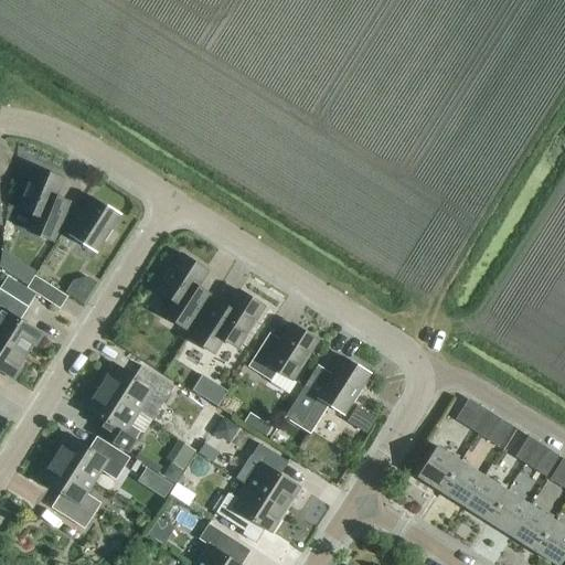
[(34,216),(28,233),(53,243),(70,203),(56,198),(64,180),(35,169),(19,210),(34,216)]
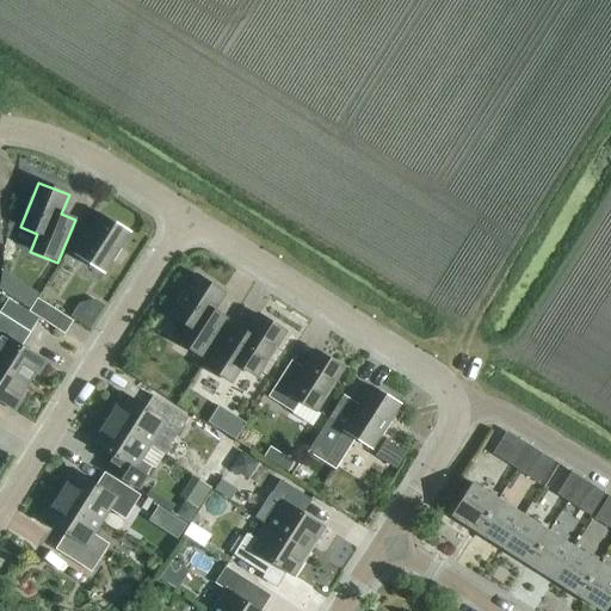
[(113,263),(122,251),(119,250),(129,233),(102,216),(76,257),(104,273),(111,261),(113,263)]
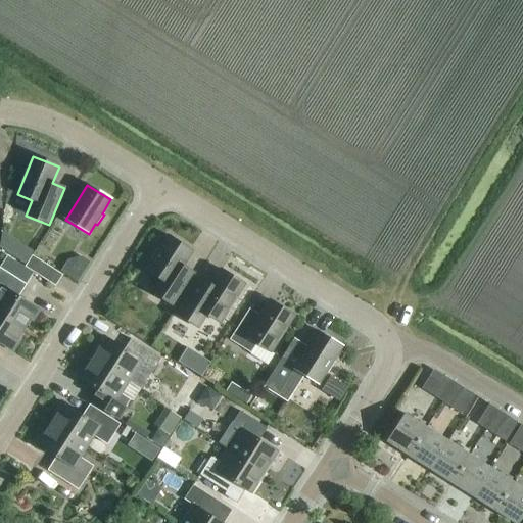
[(192,251),(169,236),(160,250),(158,248),(151,259),(153,260),(147,272),(160,280),(151,293),(173,306),(193,274),(183,267),(192,251)]
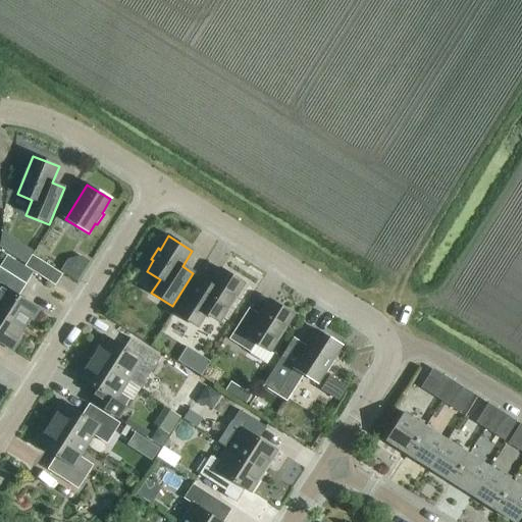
[(55,286),(62,275),(33,256),(25,267),(55,286)]
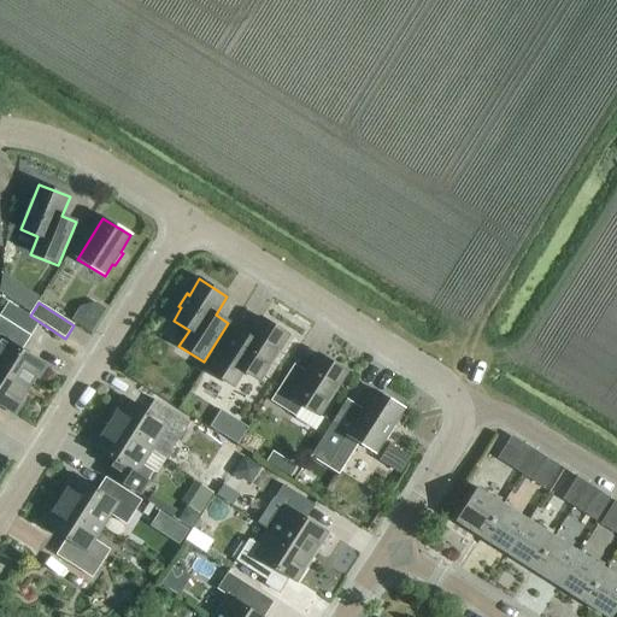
[(0,371),(28,389),(35,377),(39,380),(46,366),(22,351),(30,338),(0,317),(0,371)]
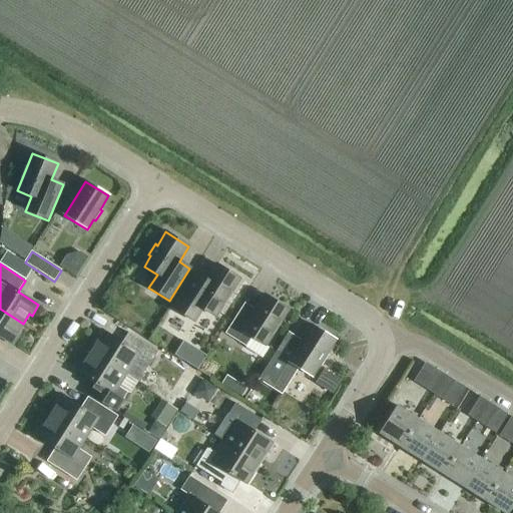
[(202,310),(215,318),(240,280),(217,265),(207,280),(197,274),(173,310),(194,323),(202,310)]
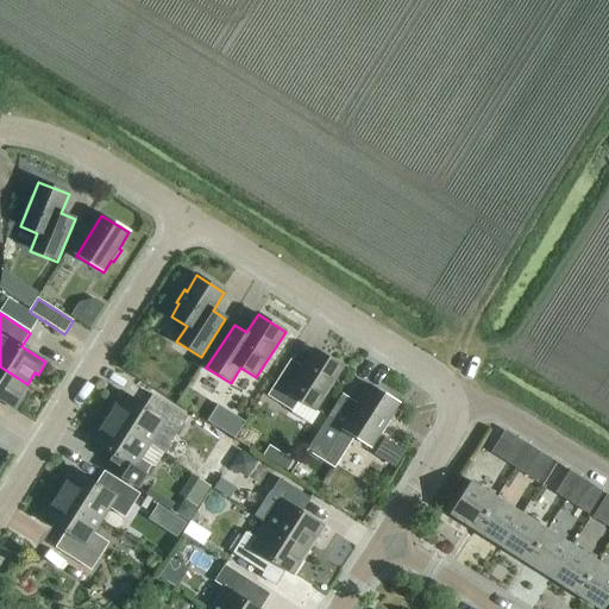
[(315,412),(343,369),(315,351),(299,376),(286,369),(268,396),(292,412),(299,401),(315,412)]
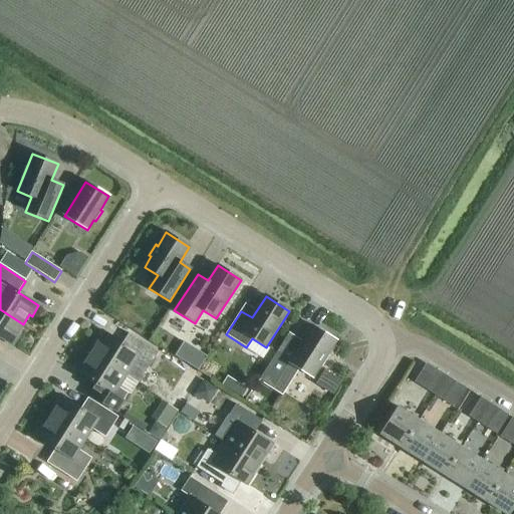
[(17,334),(23,324),(0,309),(0,338),(12,346),(19,336),(17,334)]
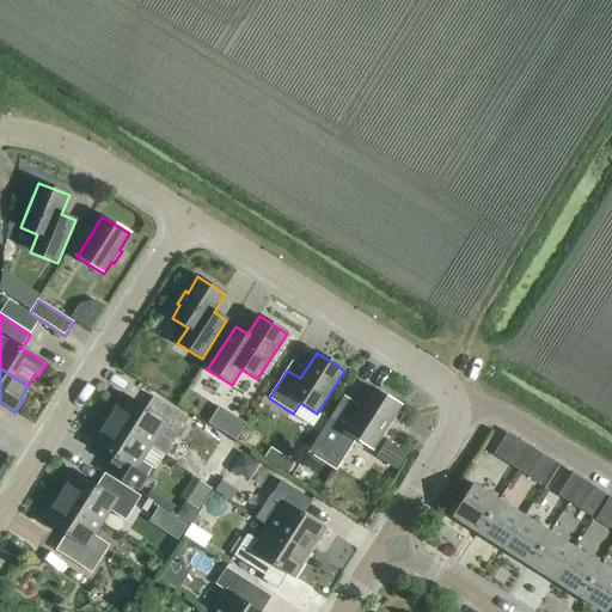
[(109,421),(151,447),(158,434),(173,444),(188,421),(140,389),(132,401),(122,395),(114,408),(117,409),(109,421)]
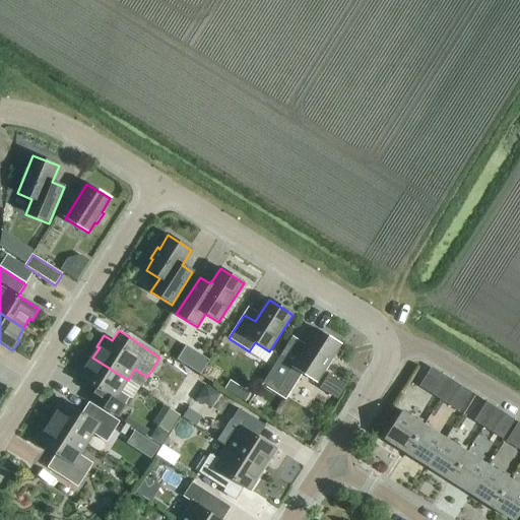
[(331,360),(340,345),(317,330),(302,352),(291,346),(273,375),(294,388),(303,374),(316,383),(324,370),(326,371),(333,361),(331,360)]
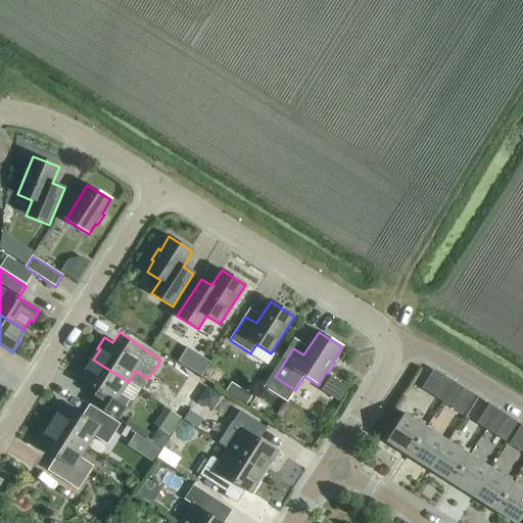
[(185,358),(208,373),(218,358),(194,343),(185,358)]
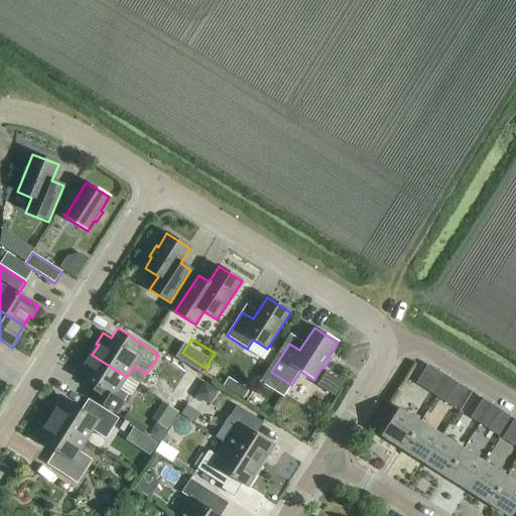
[(119,389),(127,377),(92,355),(86,365),(83,363),(77,374),(97,387),(91,397),(117,413),(128,395),(119,389)]
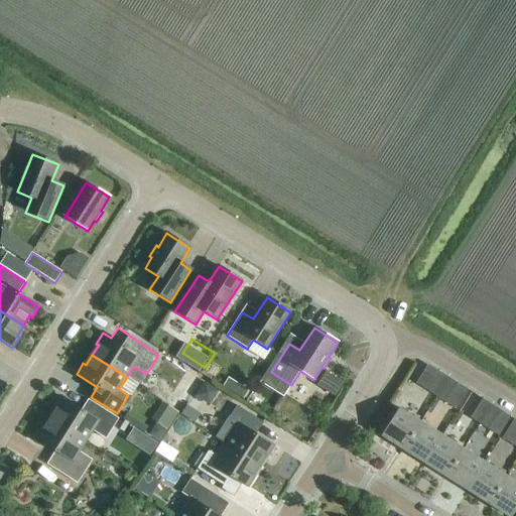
[(435,397),(447,378),(438,373),(427,392),(435,397)]
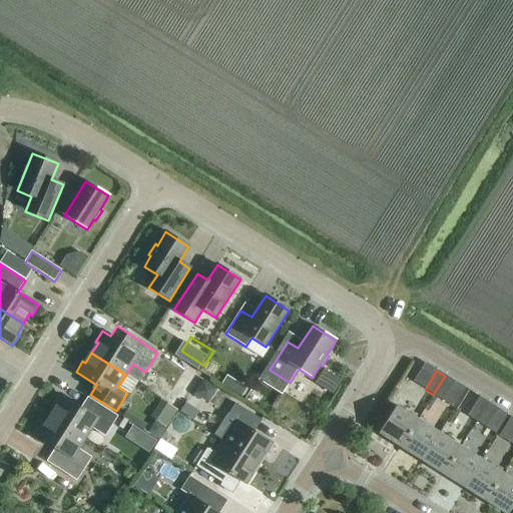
[(445,376),(433,395),(453,407),(464,388),(445,376)]
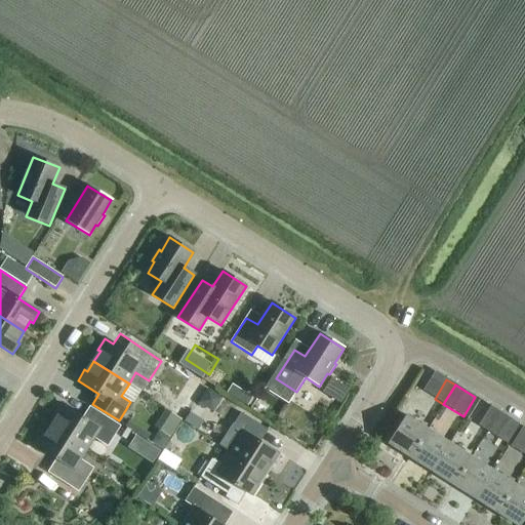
[(243,392),(238,400),(247,407),(253,398),(243,392)]
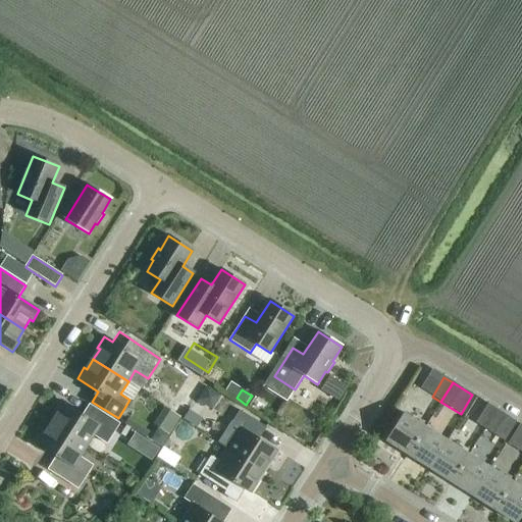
[(51,424),(87,447),(94,436),(107,445),(119,424),(90,405),(83,415),(62,402),(55,413),(58,414),(51,424)]
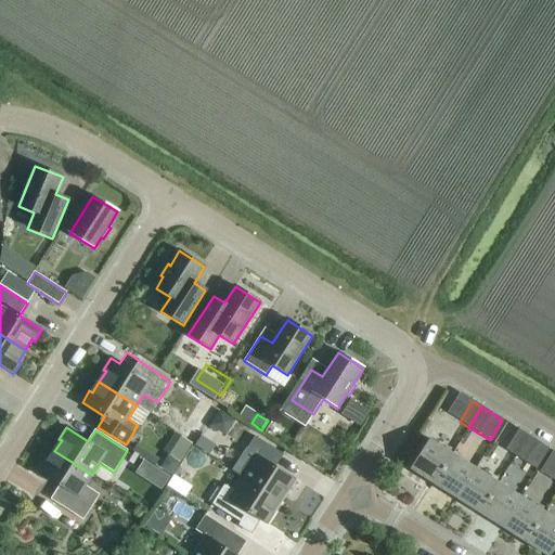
[(185,457),(198,438),(184,428),(171,449),(185,457)]
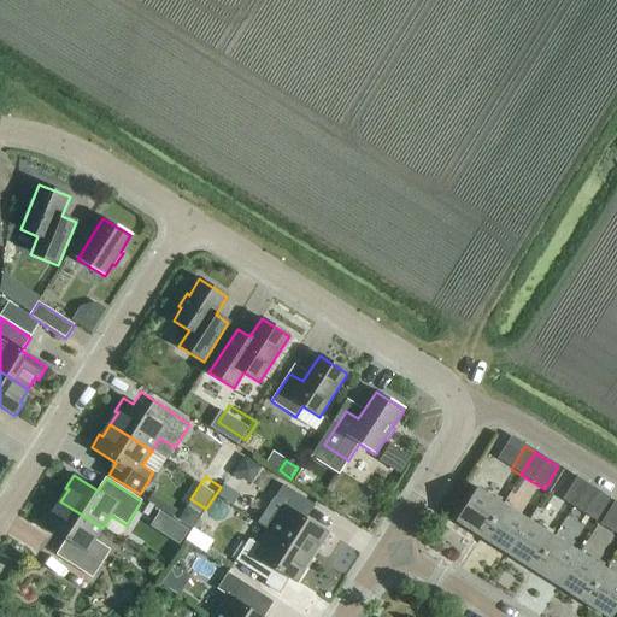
[(571,509),(587,485),(576,477),(562,501),(571,509)]
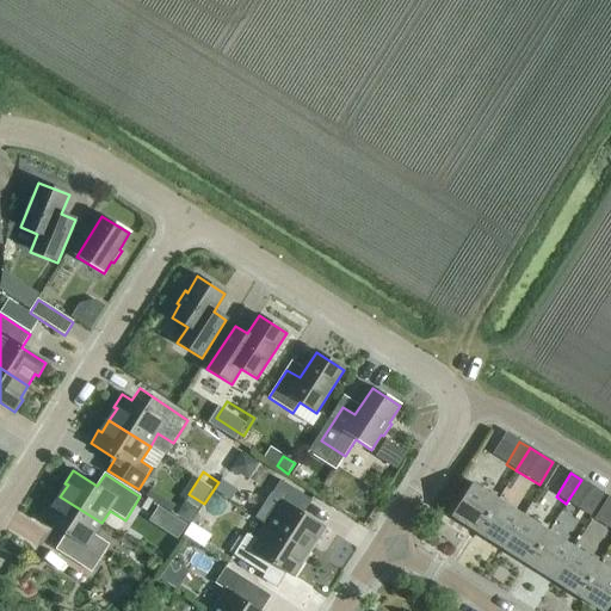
[(581,480),(566,504),(590,518),(605,494),(581,480)]
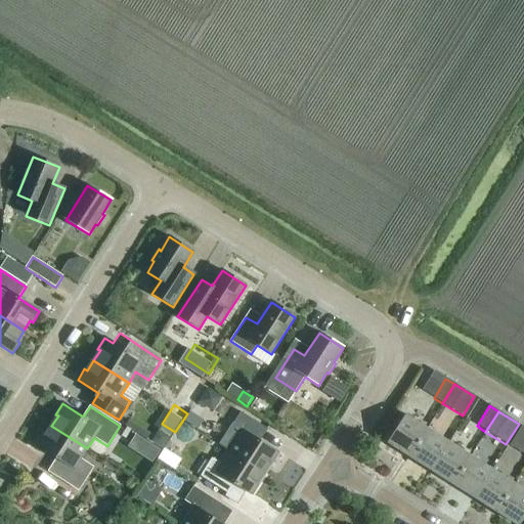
[(229,451),(265,474),(278,453),(260,442),(267,430),(241,412),(227,435),(236,441),(229,451)]
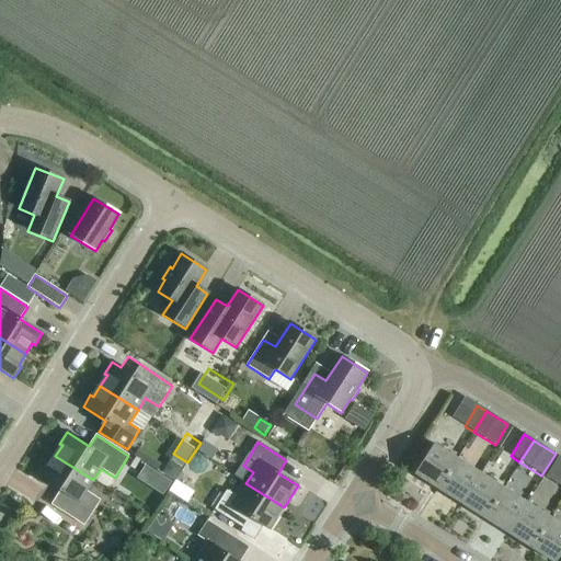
[(437,490),(456,459),(433,445),(413,474),(437,490)]
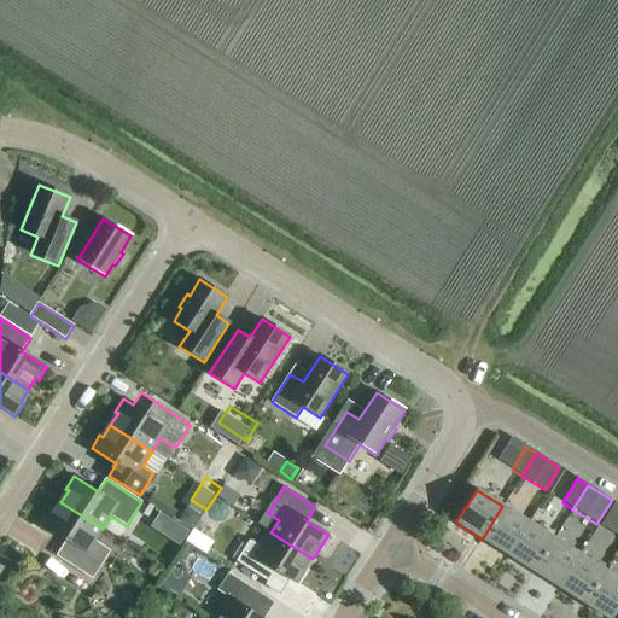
[(94,542),(103,529),(60,502),(53,514),(51,512),(42,525),(66,541),(57,557),(93,579),(110,552),(94,542)]
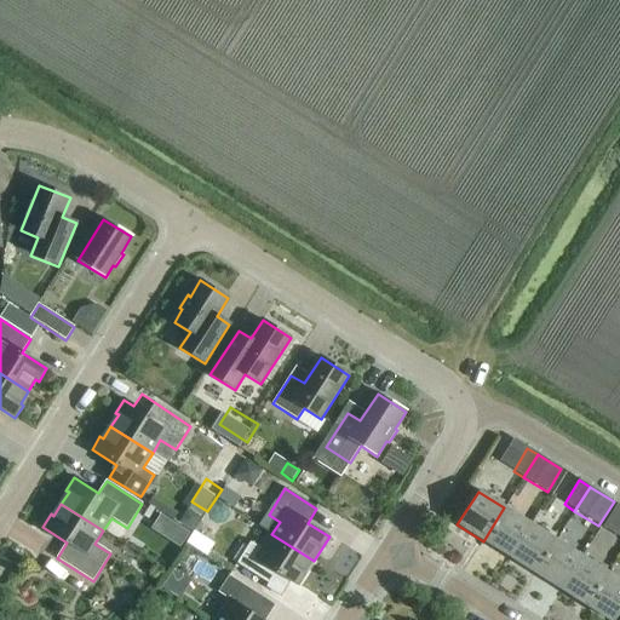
[(619,505),(618,504),(603,528),(619,539),(619,505)]
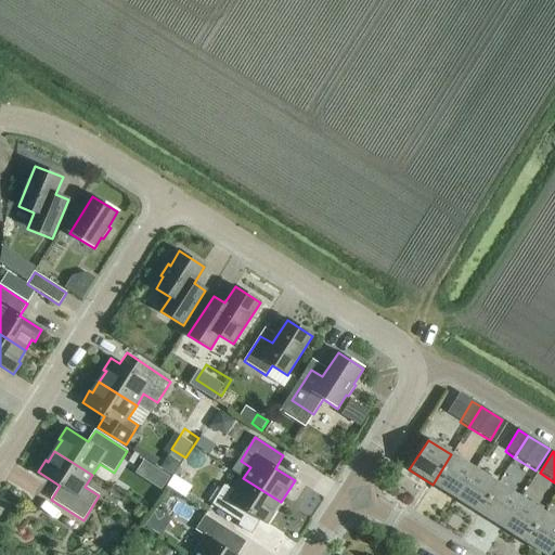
[(455,499),(475,469),(451,454),(433,485),(455,499)]
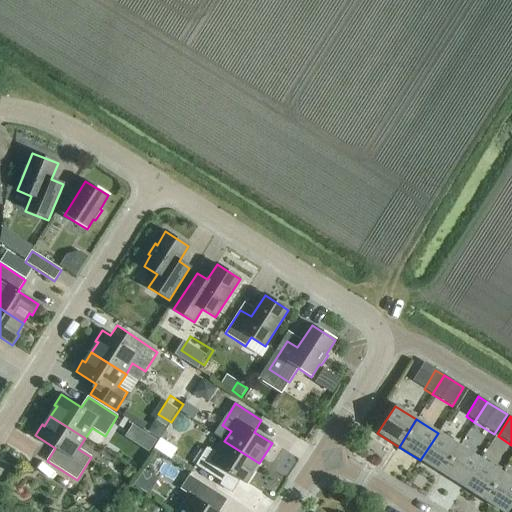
[(161,439),(168,428),(158,422),(151,432),(161,439)]
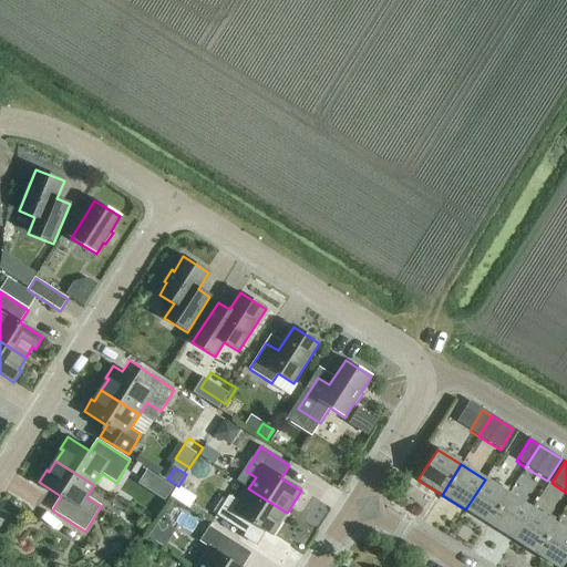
[(485,480),(465,509),(490,525),(508,494),(485,480)]
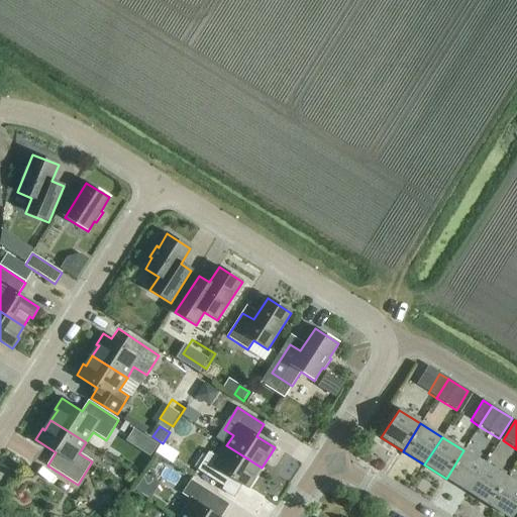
[(149,439),(142,451),(149,455),(157,444),(149,439)]
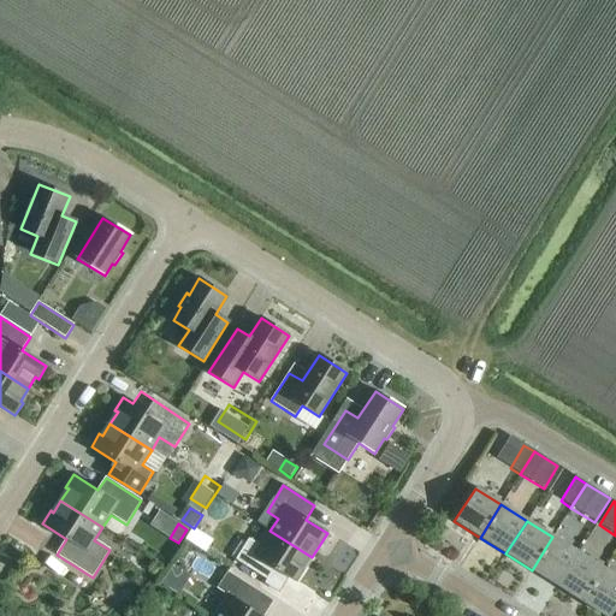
[(296,582),(312,557),(270,531),(260,546),(249,539),(236,561),(266,580),(274,568),(289,578),(296,582)]
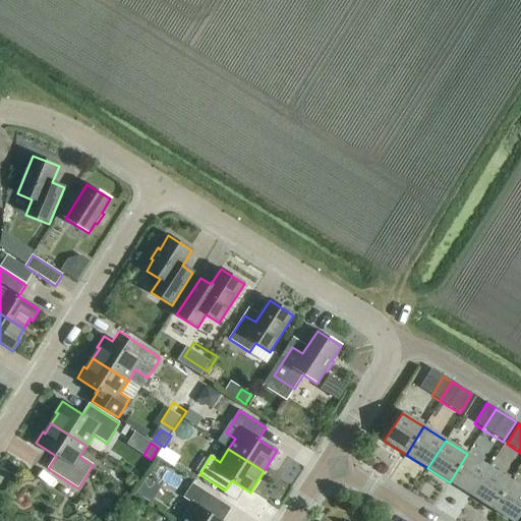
[(471,496),(488,468),(467,454),(450,482),(471,496)]
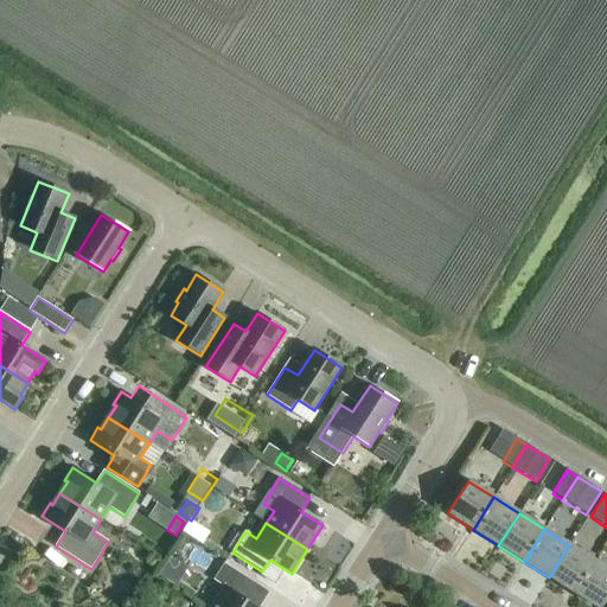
[(574,594),(595,562),(569,545),(549,577),(574,594)]
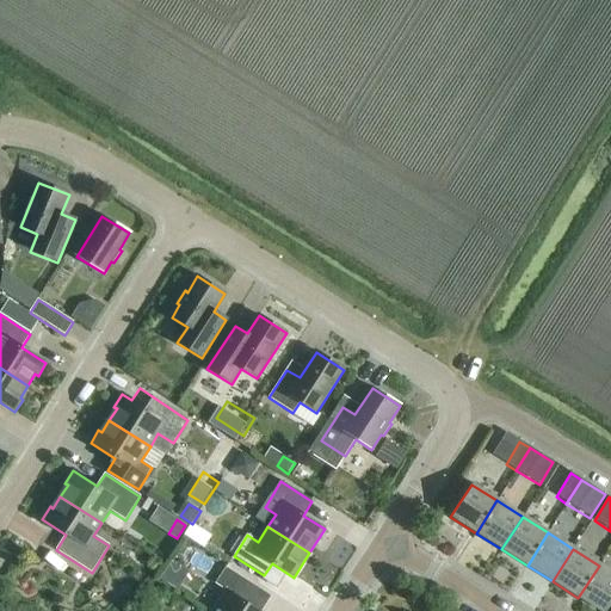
[(610,573),(599,566),(578,598),(598,610),(605,610),(610,602),(610,573)]
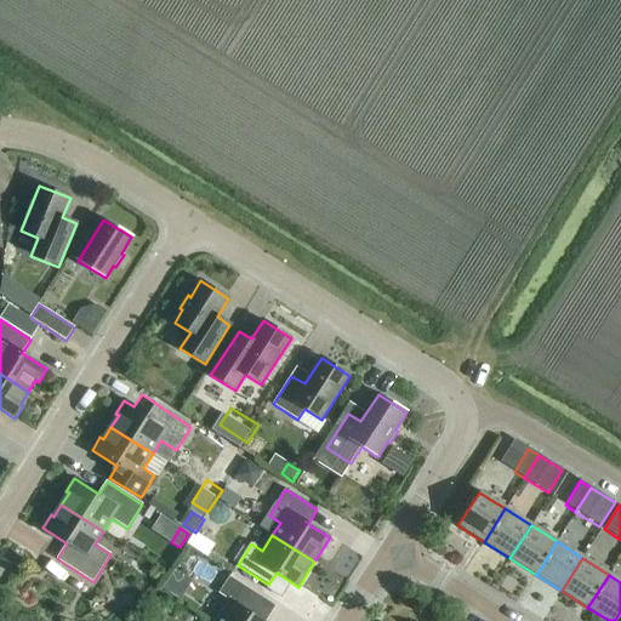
[(262,620),(251,614),(261,598),(229,577),(218,594),(231,602),(217,620),(262,620)]
